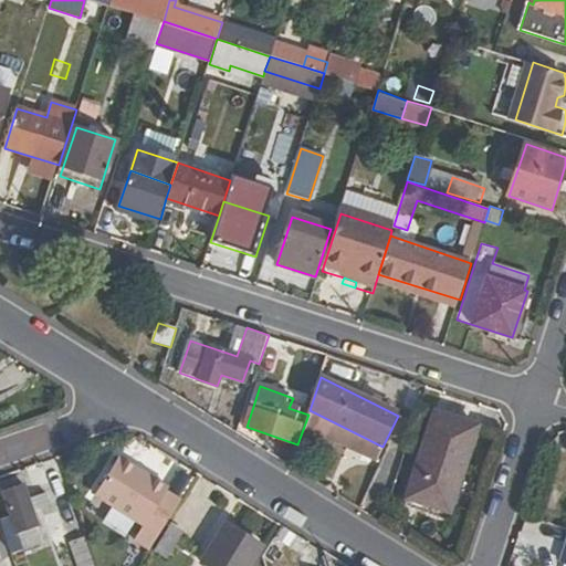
[(437,412),(406,504),(439,516),(446,513),(448,509),(451,510),(479,427),(437,412)]
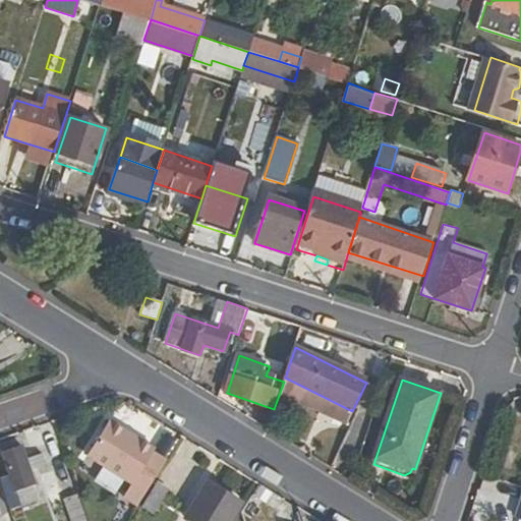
[(160,450),(116,421),(100,448),(143,475),(133,494),(146,501),(171,462),(157,454),(160,450)]
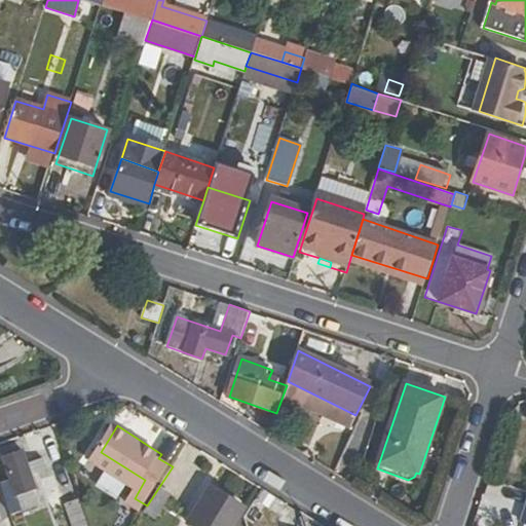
[(3,486),(13,517),(24,513),(17,496),(36,491),(23,450),(5,455),(13,482),(3,486)]
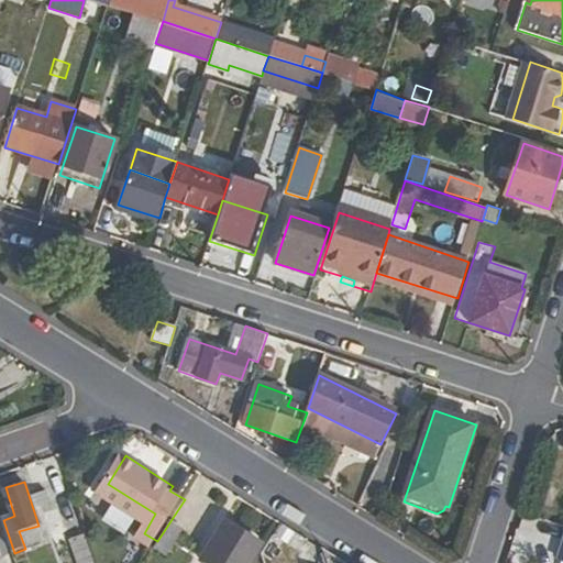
[(228,525),(202,562),(231,562),(250,562),(251,562),(262,547),(228,525)]
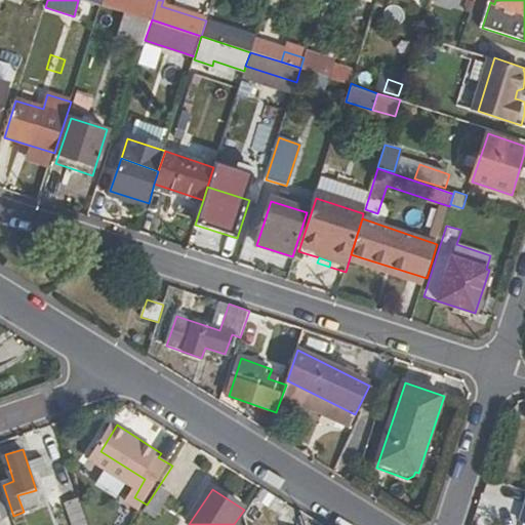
[(162,490),(148,514),(162,523),(177,500),(162,490)]
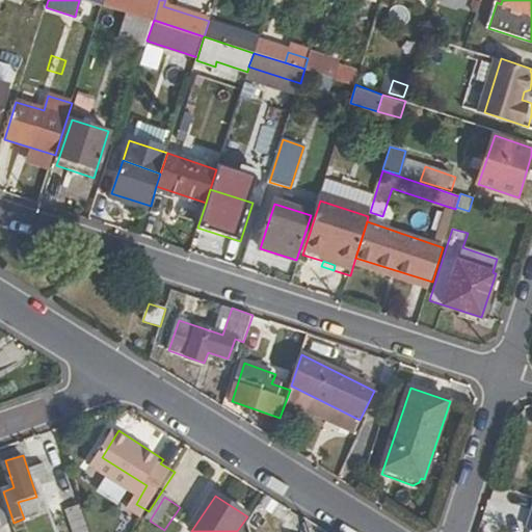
[(70,510),(77,531),(90,531),(82,507),(70,510)]
